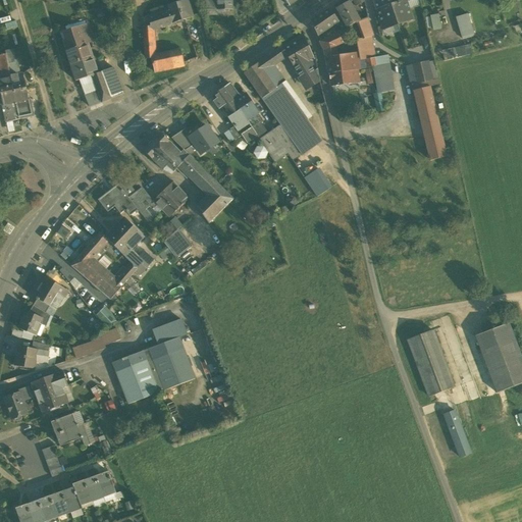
[(123,0),(125,9),(136,7),(134,0),(123,0)]
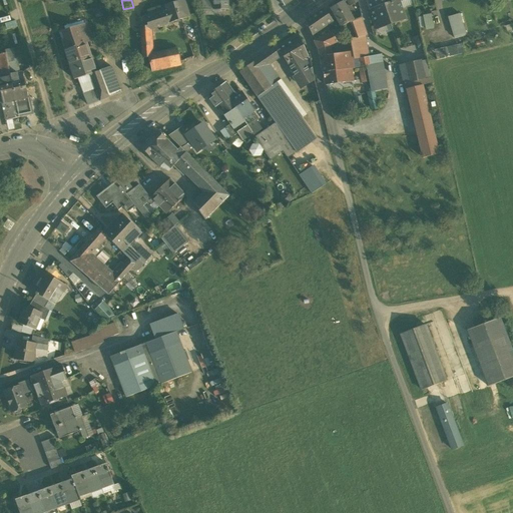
[(164,12),(168,24),(189,17),(183,0),(182,0),(166,5),(168,11),(164,12)]
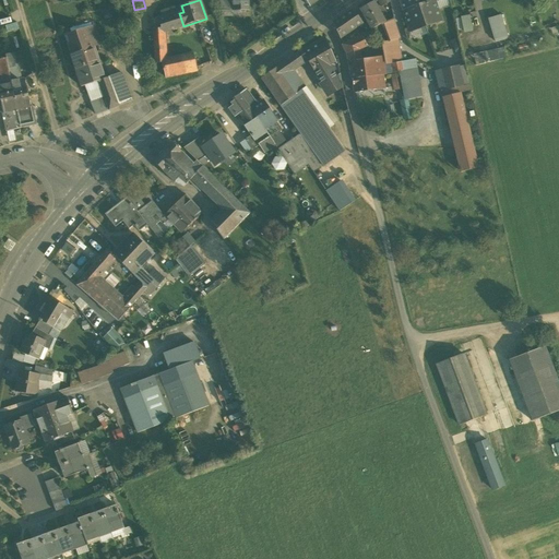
[(222,0),(223,8),(234,8),(234,10),(248,10),(247,0),(222,0)]
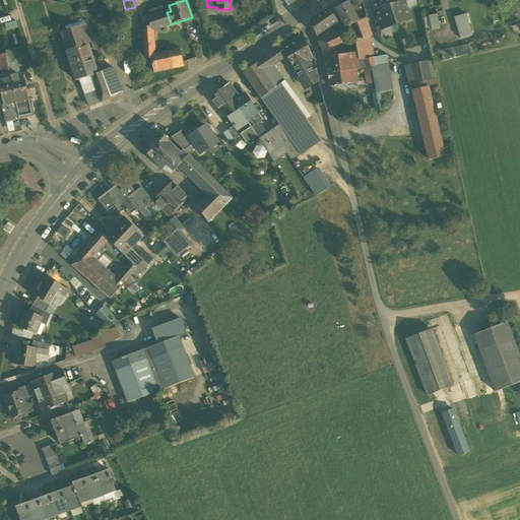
[(371,0),(375,10),(403,0),(371,0)]
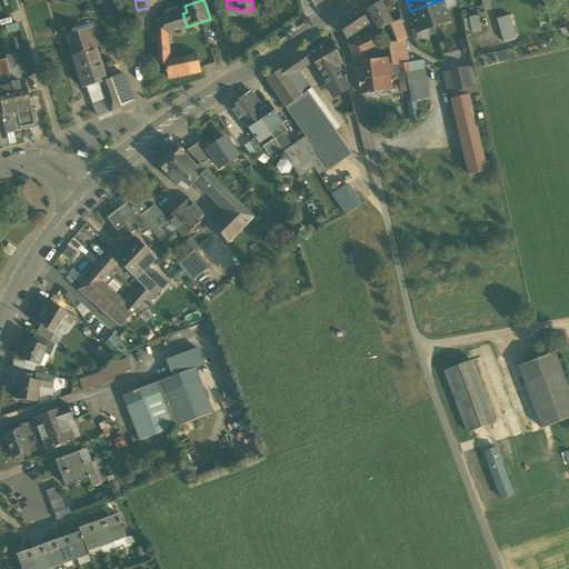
[(446,12),(441,0),(410,11),(418,32),(433,27),(449,22),(446,12)]
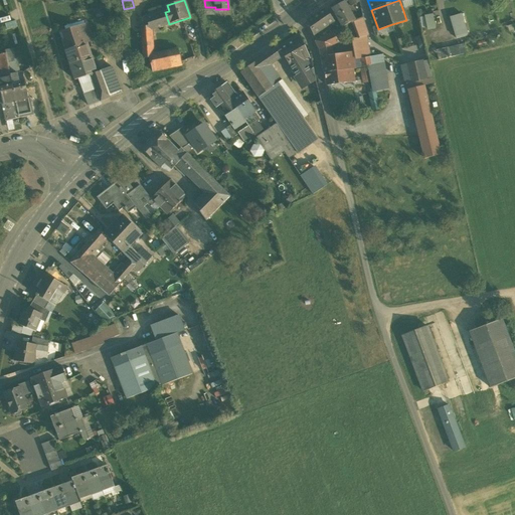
[(412,0),(399,0),(403,11),(415,7),(412,0)]
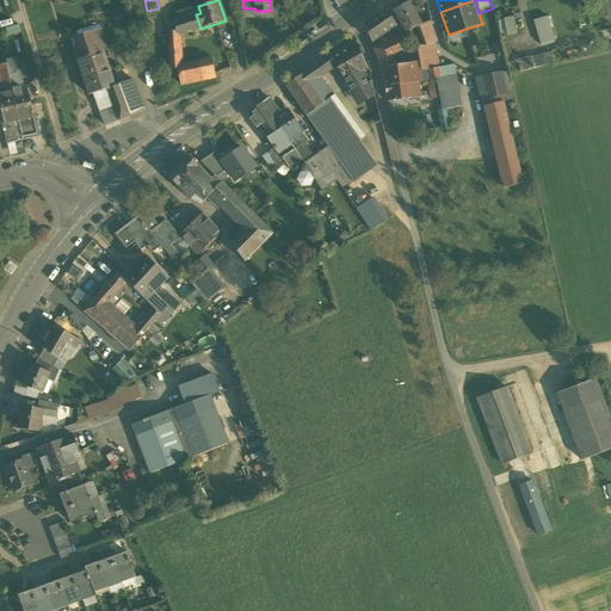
[(393,11),(395,14),(406,34),(417,26),(421,24),(409,1),(393,11)]
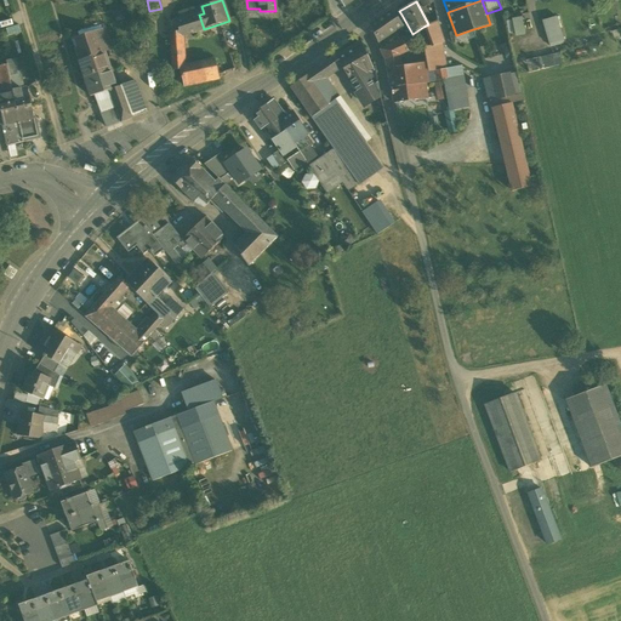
[(177,12),(181,21),(199,15),(197,6),(177,12)]
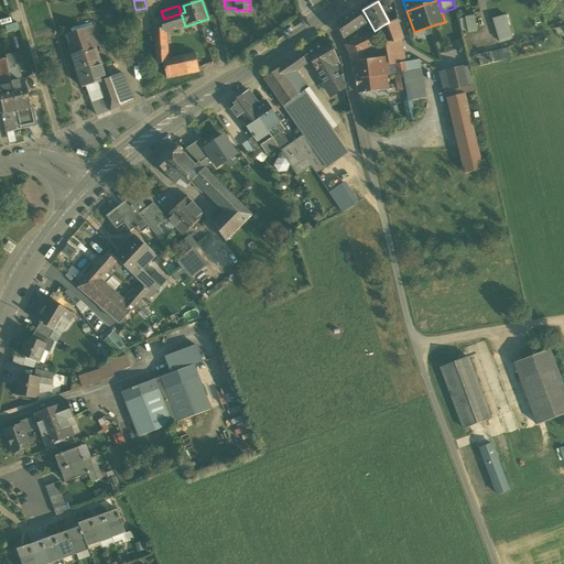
[(236,8),(225,8),(225,17),(250,17),(250,10),(236,10),(236,8)]
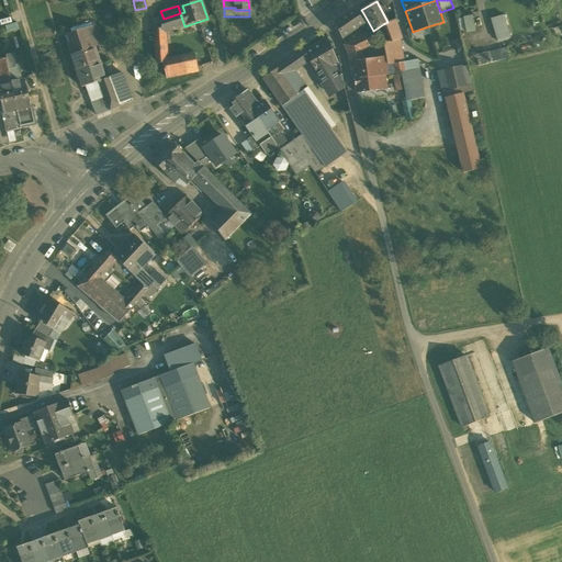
[(343,40),(357,30),(364,24),(355,11),(335,24),(343,40)]
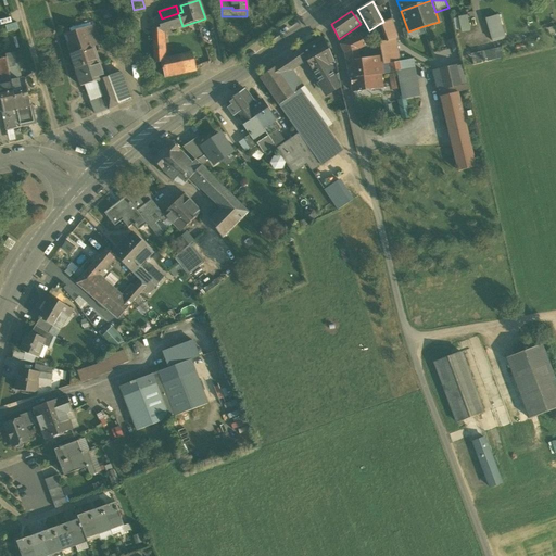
[(154,63),(161,63),(165,62),(164,58),(162,33),(182,26),(178,13),(162,19),(158,20),(161,28),(152,29),(154,63)]
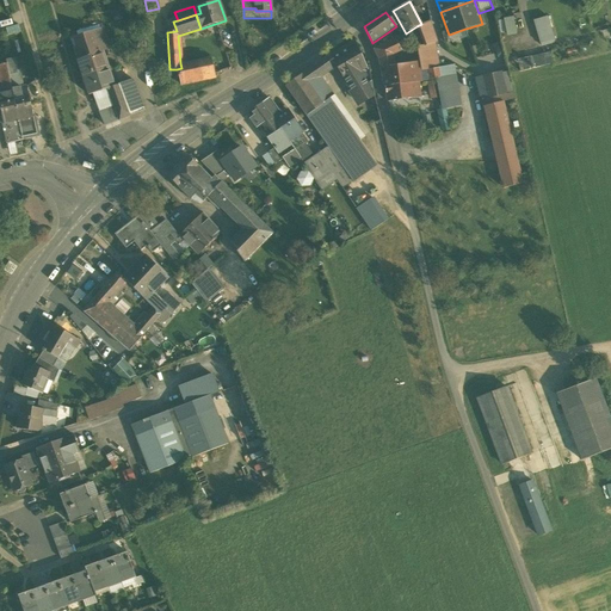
[(504,19),(504,20),(506,32),(507,37),(517,35),(513,17),(504,19)]
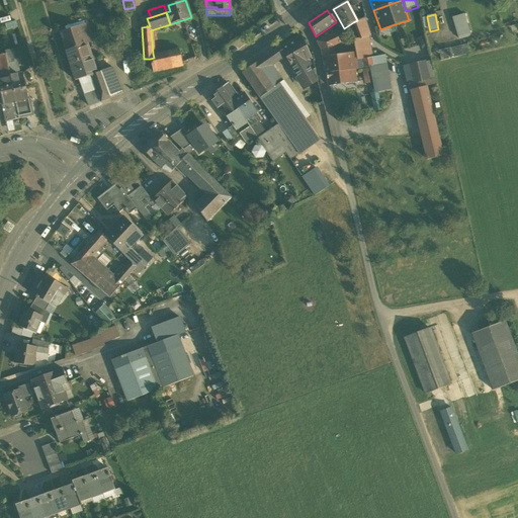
[(452,18),(458,37),(469,34),(464,15),(452,18)]
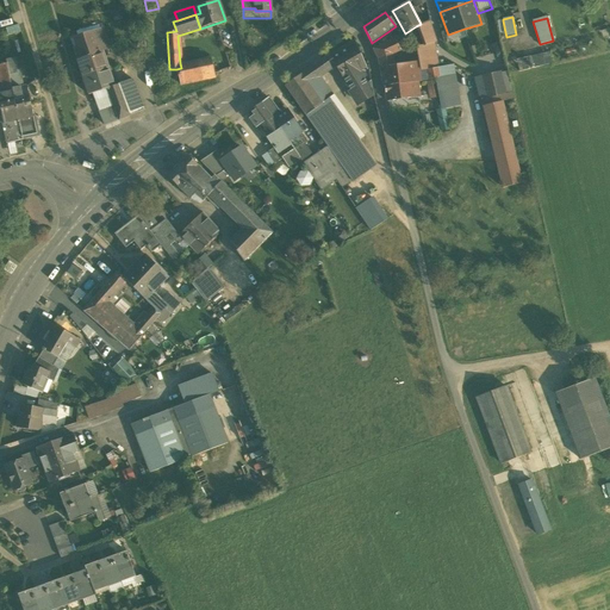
[(144,20),(129,23),(130,37),(147,35),(144,20)]
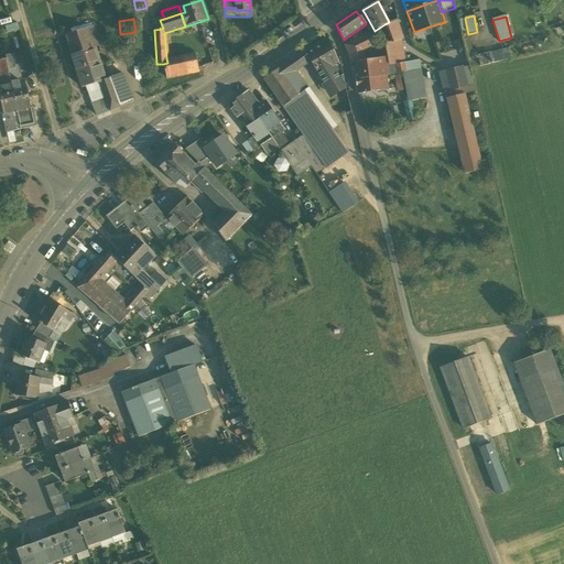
[(397,20),(384,24),(390,43),(390,45),(400,40),(402,39),(397,20)]
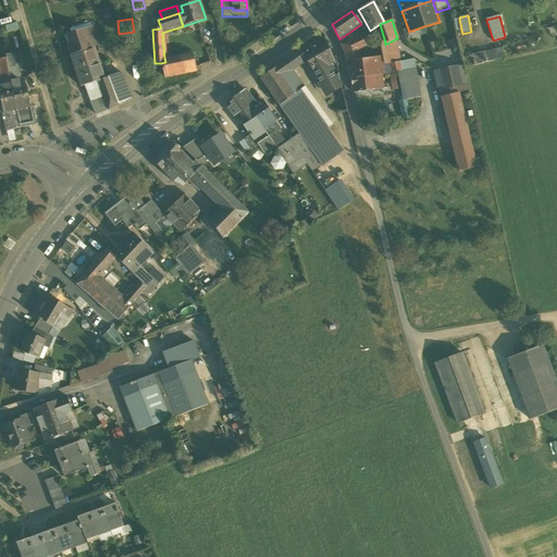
[(8,33),(19,29),(16,23),(5,26),(8,33)]
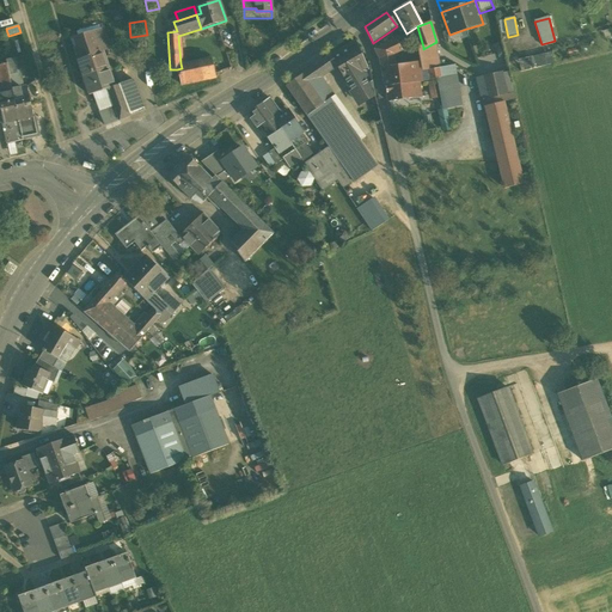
[(73,48),(78,60),(103,51),(101,43),(105,42),(102,29),(75,37),(79,47),(73,48)]
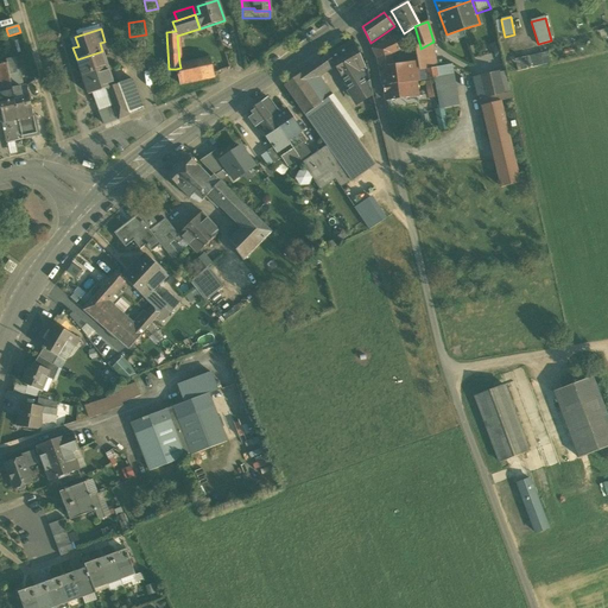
[(463,29),(447,35),(445,42),(450,43),(466,37),(463,29)]
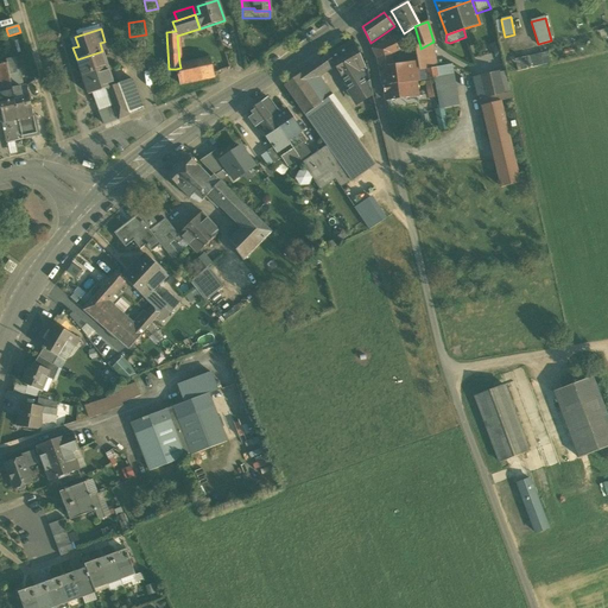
[(390,52),(398,49),(392,39),(373,49),(378,58),(390,52)]
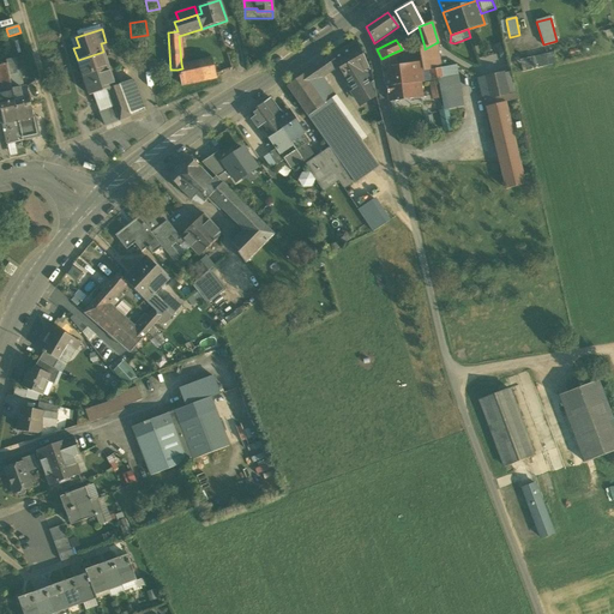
[(356,97),(361,106),(377,96),(375,90),(371,65),(368,67),(357,43),(332,56),(332,55),(324,61),(330,71),(337,65),(347,80),(353,91),(350,92),(354,98),(356,97)]
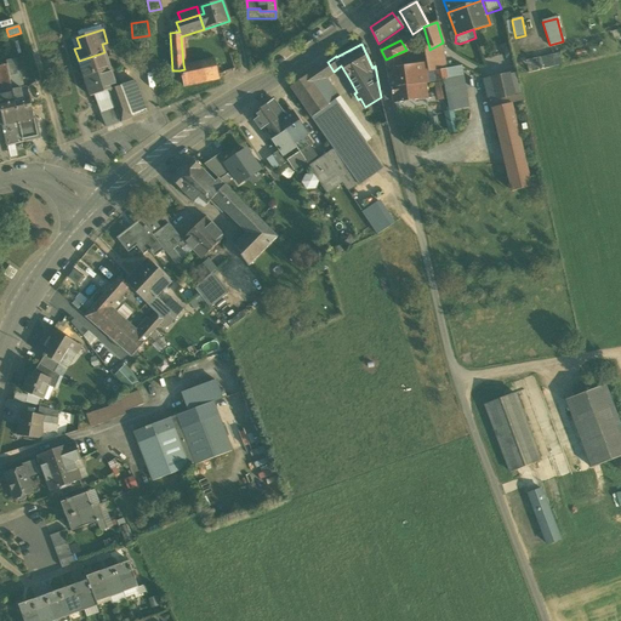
[(445,69),(440,44),(429,50),(429,47),(423,47),(428,73),(436,72),(445,69)]
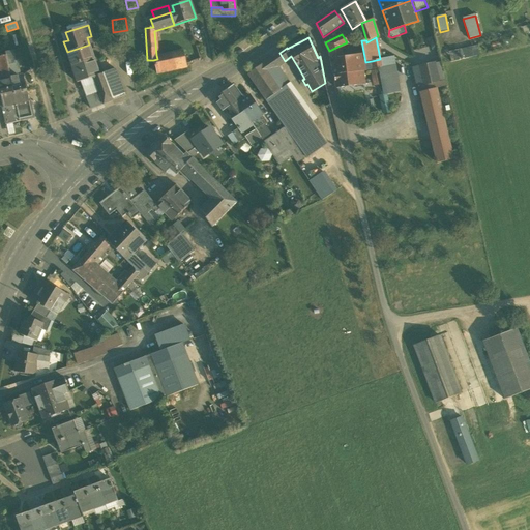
[(89,45),(67,52),(66,52),(71,66),(94,59),(89,45)]
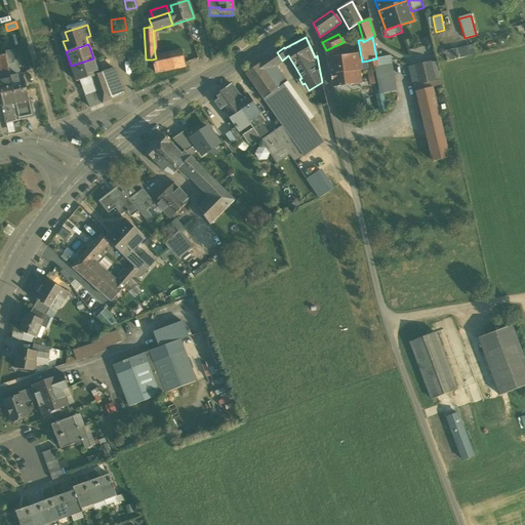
[(326,50),(328,58),(339,56),(336,45),(326,50)]
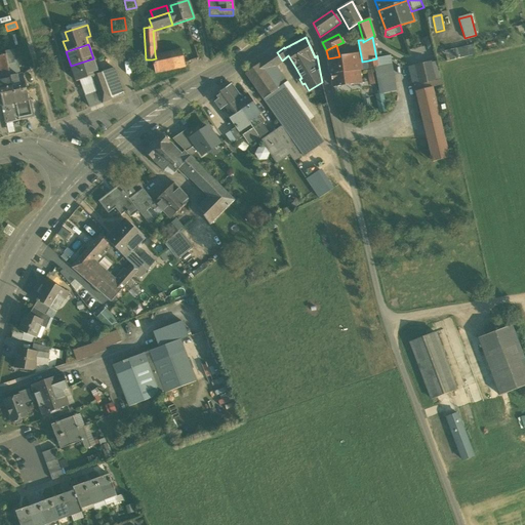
[(444,52),(447,62),(476,54),(473,45),(444,52)]
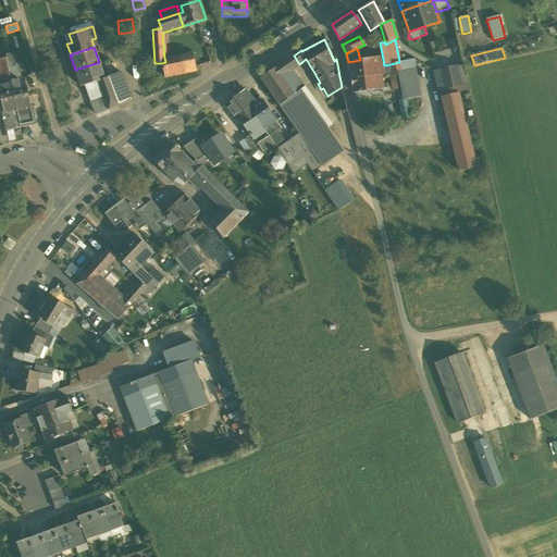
[(193,56),(165,62),(161,63),(164,77),(196,71),(193,56)]
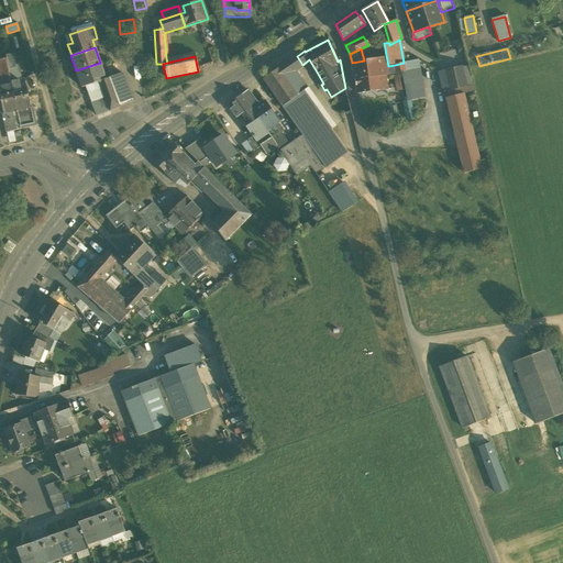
[(297,56),(289,61),(295,69),(302,65),(297,56)]
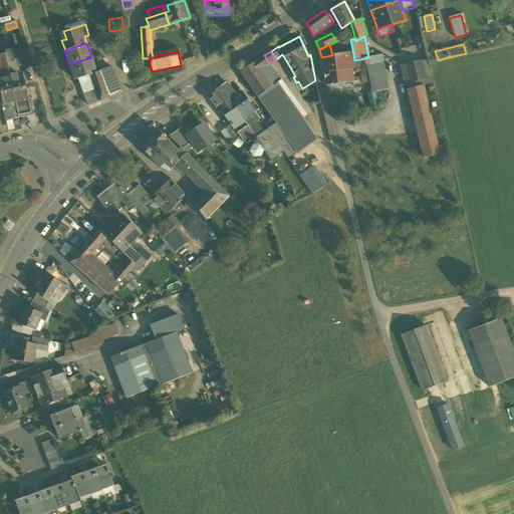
[(6,54),(6,55),(8,63),(15,62),(13,52),(6,54)]
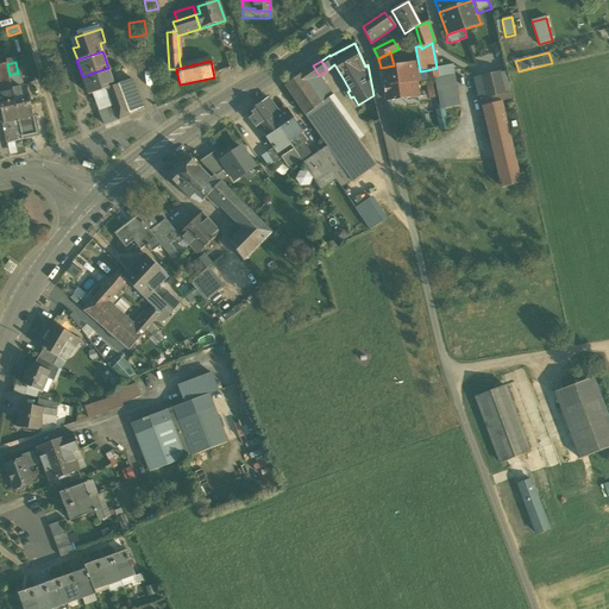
[(381,68),(383,87),(418,82),(420,82),(416,62),(394,66),(381,68)]
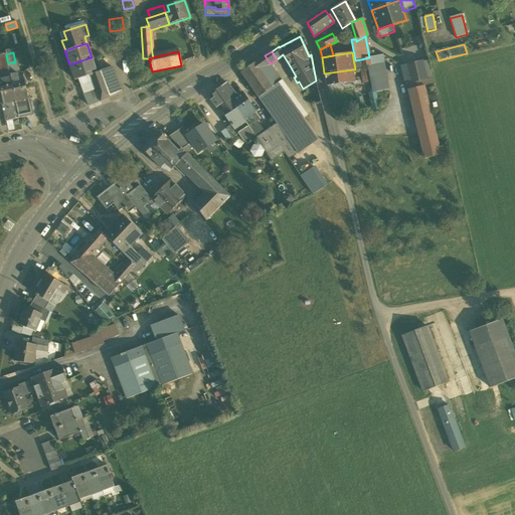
[(383,54),(369,57),(371,66),(368,66),(373,92),(389,89),(383,54)]
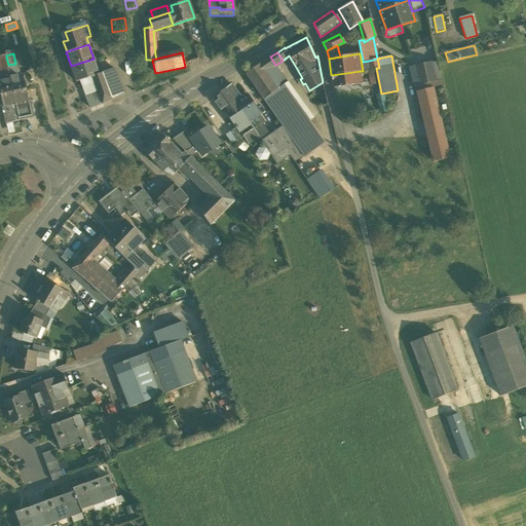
[(246,74),(264,100),(277,89),(265,72),(274,66),(275,65),(270,57),(246,74)]
